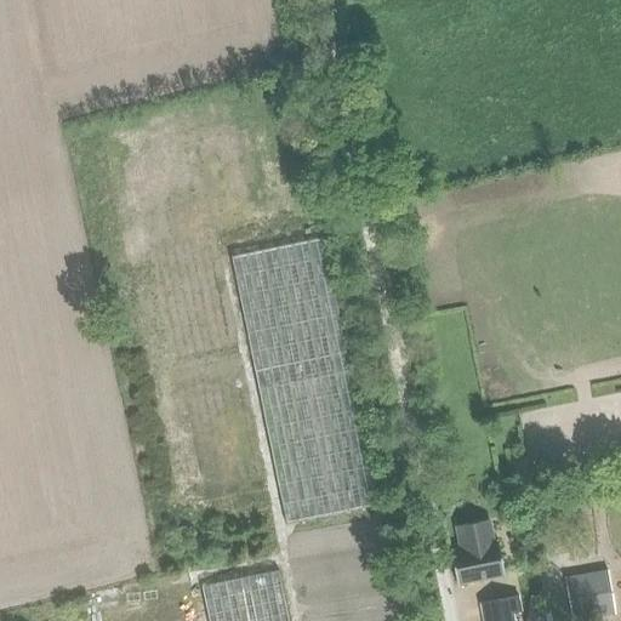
[(324,238),(232,256),(285,524),(377,506),(324,238)]
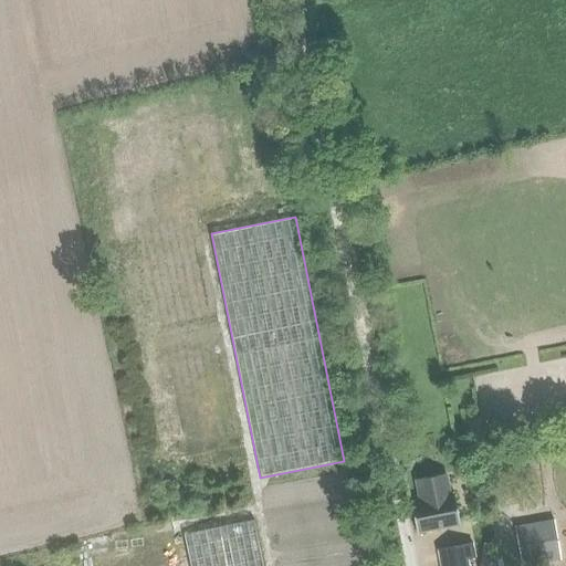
[(417,480),(420,500),(410,502),(417,534),(460,525),(453,493),(448,494),(444,474),(417,480)]
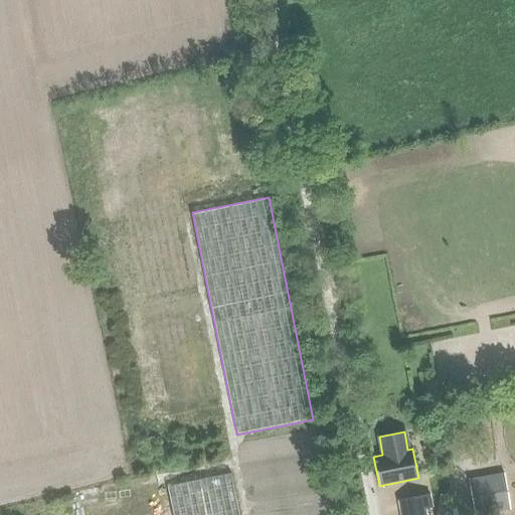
[(168,485),(173,514),(239,514),(231,473),(168,485)]
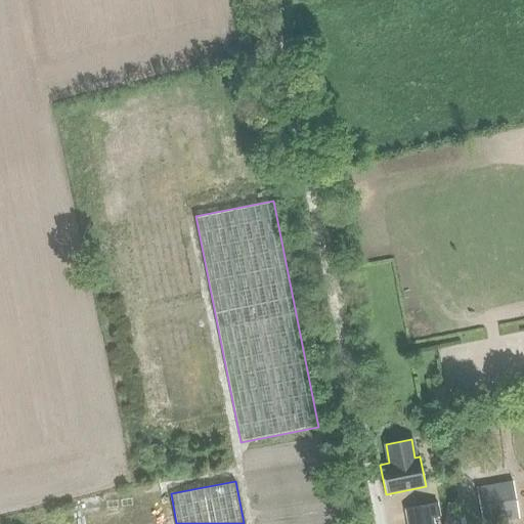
[(512,481),(477,487),(483,523),(489,523),(519,519),(512,481)]
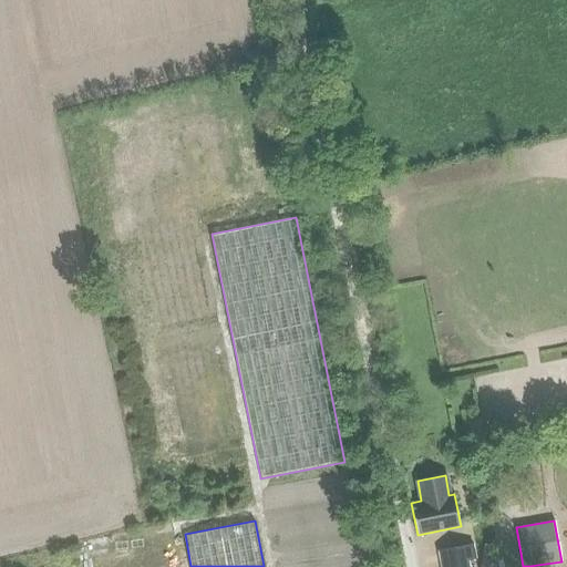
[(473,546),(439,553),(441,566),(468,566),(468,560),(476,558),(473,546)]
